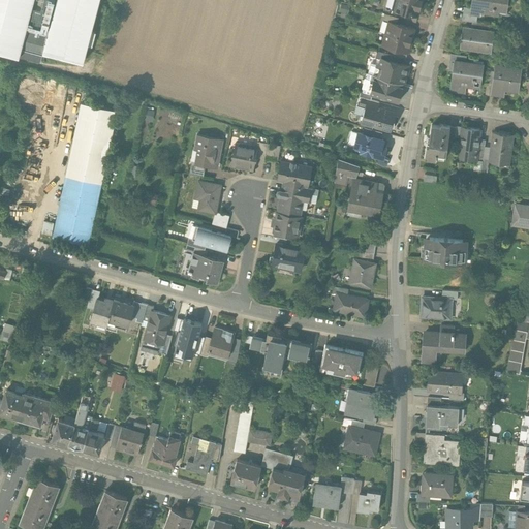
[(0,0),(0,50),(40,61),(43,51),(84,61),(88,44),(91,45),(93,44),(96,31),(92,30),(99,0),(0,0)]
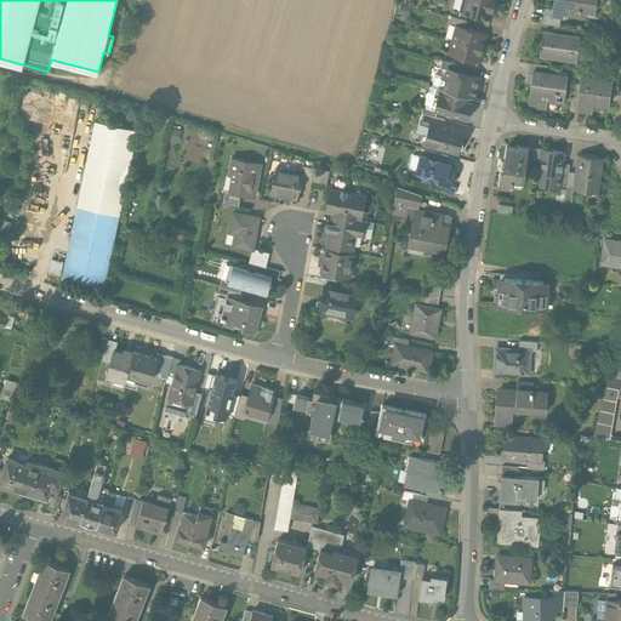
[(496,6),(474,0),(463,0),(461,11),(477,16),(490,20),(493,10),(495,10),(496,6)]
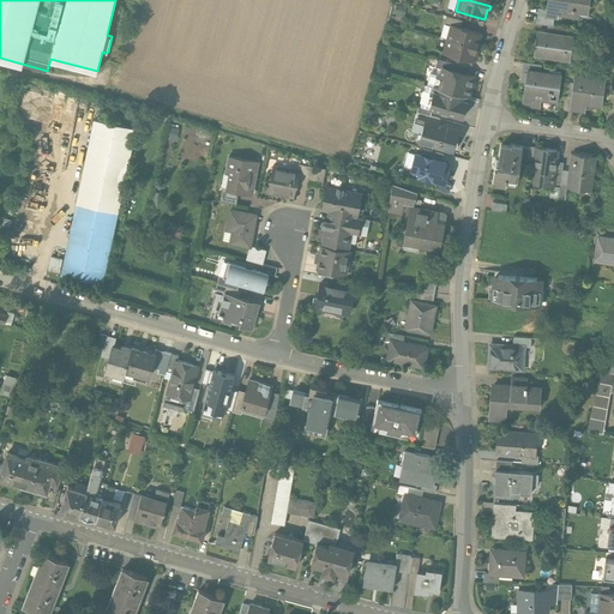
[(548,0),(547,10),(555,11),(555,13),(578,17),(578,12),(588,13),(589,0),(548,0)]
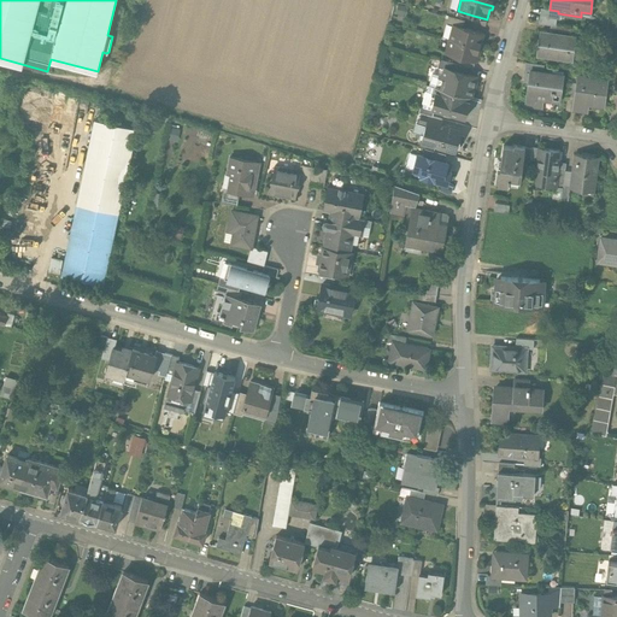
[(557,17),(540,15),(539,23),(556,25),(557,17)]
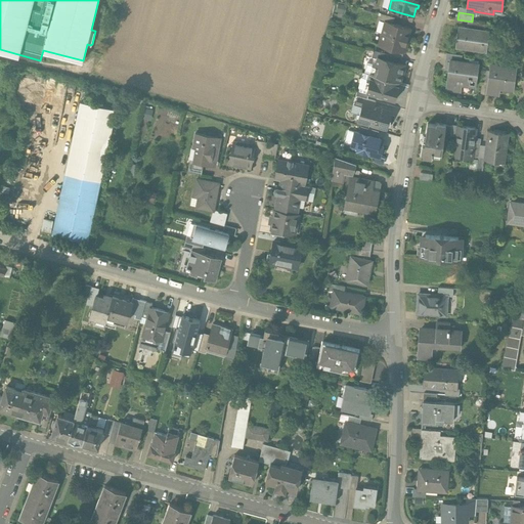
[(413,16),(402,13),(400,19),(411,23),(413,16)]
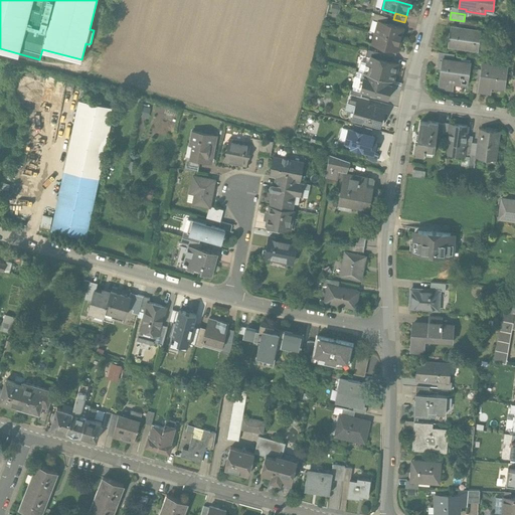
[(387,17),(374,14),(372,19),(378,21),(386,23),(387,17)]
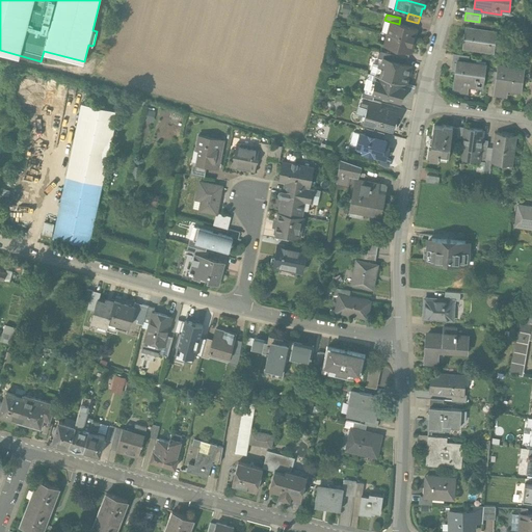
[(399,24),(391,22),(388,34),(415,42),(416,37),(415,37),(417,29),(399,24)]
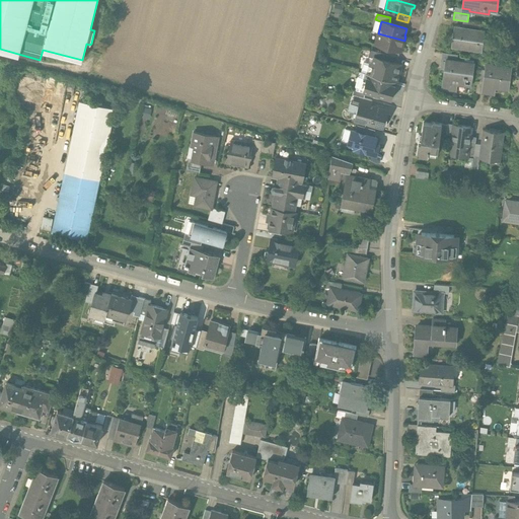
[(485,24),(468,22),(467,28),(484,30),(485,24)]
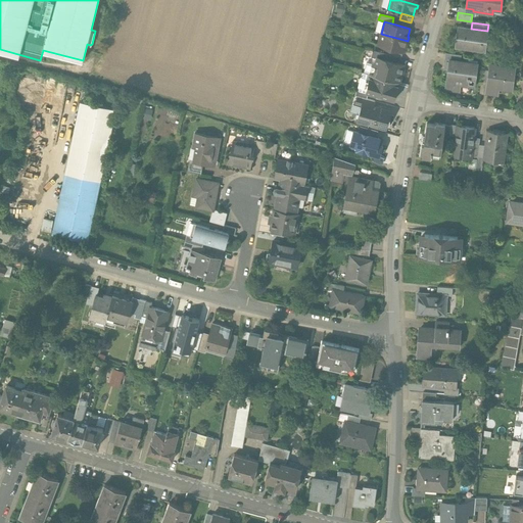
[(471,29),(459,27),(456,47),(482,51),(483,41),(486,42),(487,31),(471,29)]
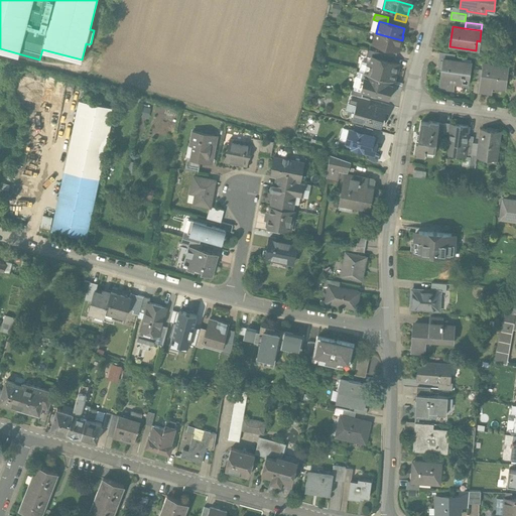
[(402,40),(376,33),(373,45),(384,48),(397,51),(399,44),(401,44),(402,40)]
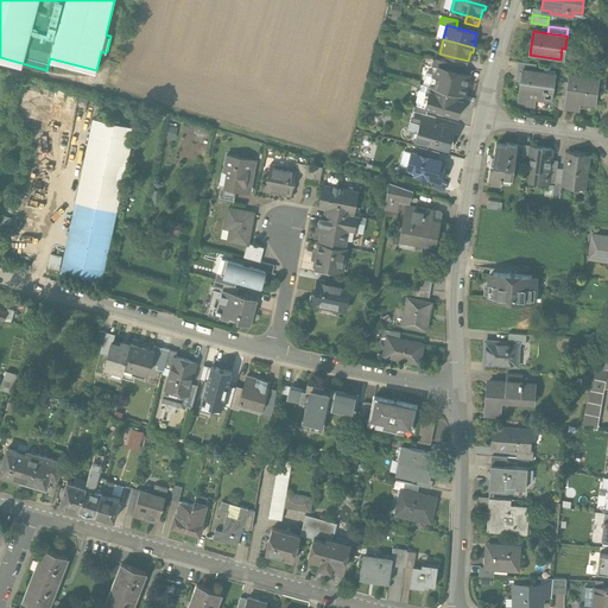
[(468,61),(453,57),(450,64),(454,64),(467,68),(468,61)]
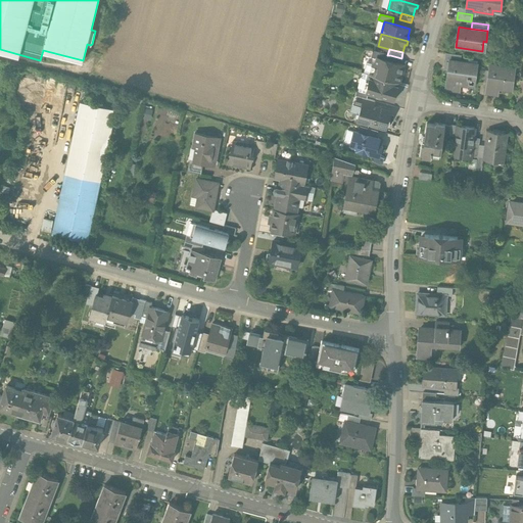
[(387,55),(373,51),(371,58),(376,59),(377,58),(389,61),(390,55),(387,55)]
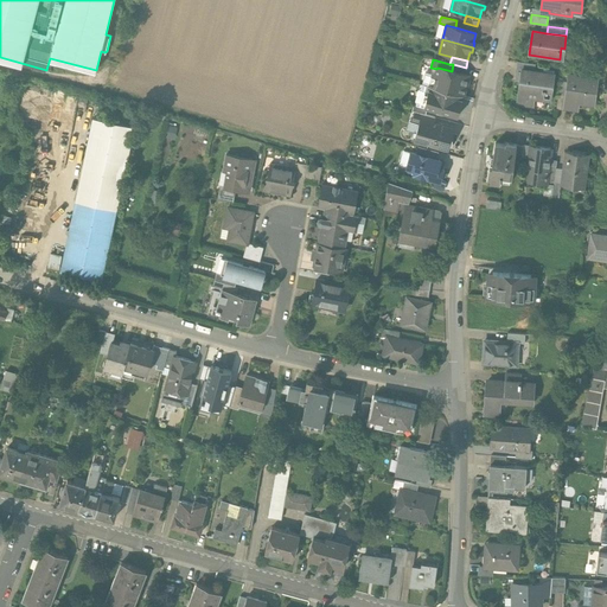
[(452,71),(438,68),(436,69),(435,76),(433,75),(429,88),(464,97),(466,87),(468,85),(470,81),(468,78),(470,76),(452,71)]
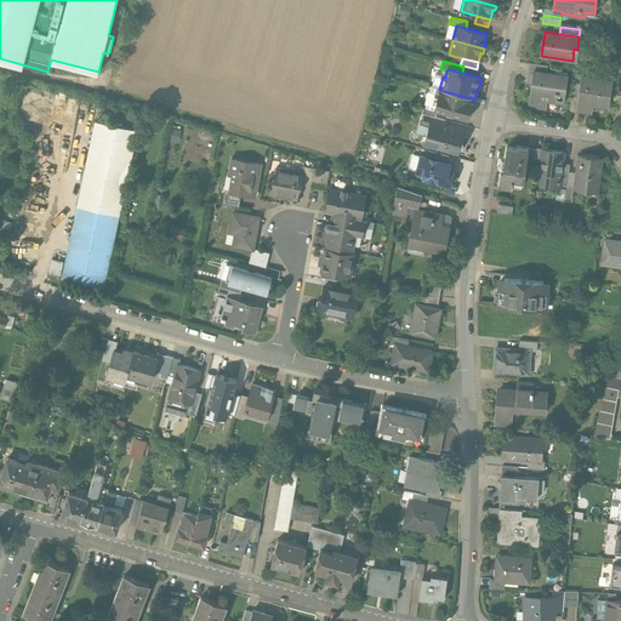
[(547,73),(534,72),(534,73),(533,74),(531,84),(529,104),(543,107),(545,98),(563,101),(567,77),(547,73)]
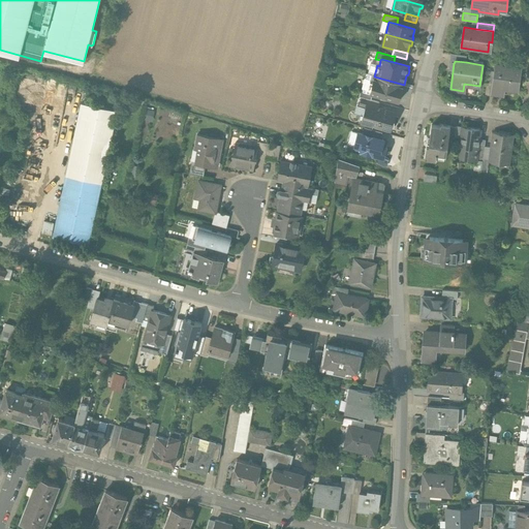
[(371,64),(368,74),(374,76),(377,65),(371,64)]
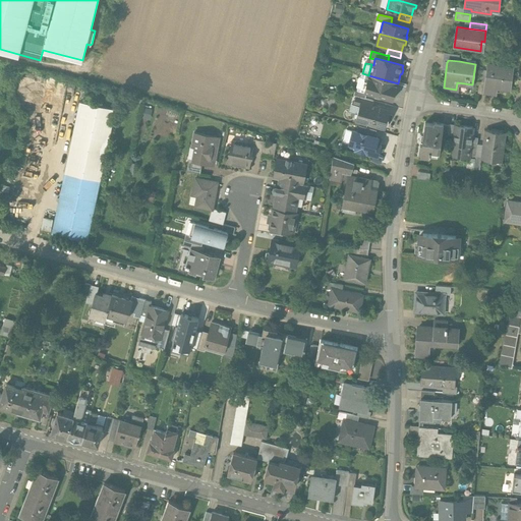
[(513,69),(487,65),(485,80),(483,93),(494,94),(495,88),(510,90),(513,69)]
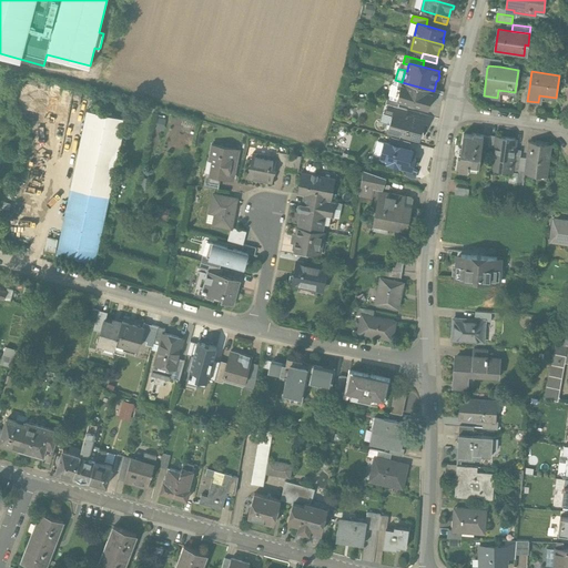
[(402,82),(395,80),(394,83),(392,84),(389,95),(391,98),(389,99),(399,102),(428,110),(434,91),(402,82)]
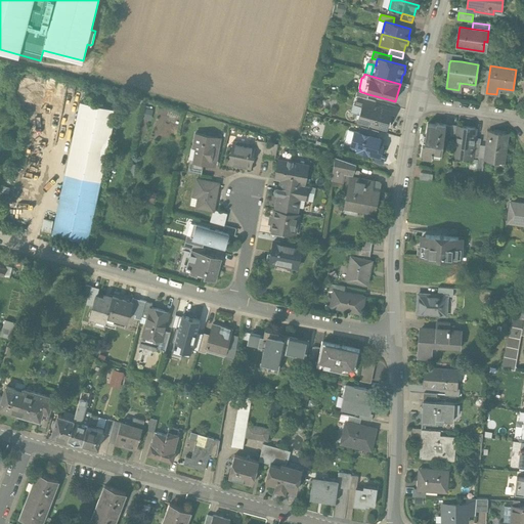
[(359,91),(357,91),(356,97),(357,97),(367,100),(368,94),(359,91)]
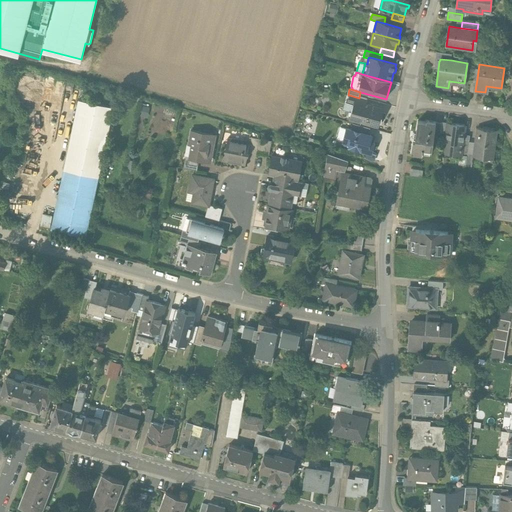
[(359,98),(349,95),(347,103),(353,105),(353,104),(364,107),(365,106),(367,100),(359,98)]
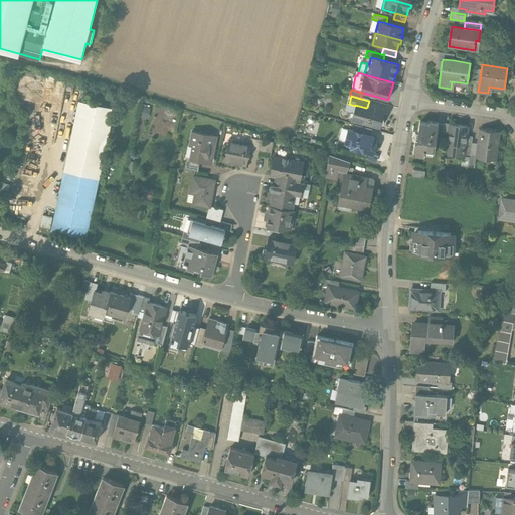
[(51,229),(51,230),(87,237),(114,109),(79,102),(54,217),(51,229)]
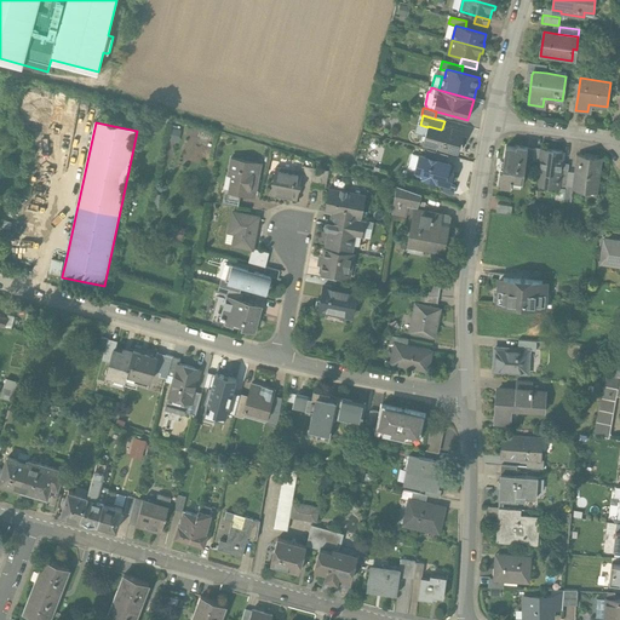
[(441,130),(428,126),(428,127),(425,137),(423,137),(420,144),(429,147),(430,144),(441,148),(442,150),(446,149),(447,151),(449,150),(457,151),(457,148),(459,149),(463,138),(460,137),(461,133),(442,128),(441,130)]
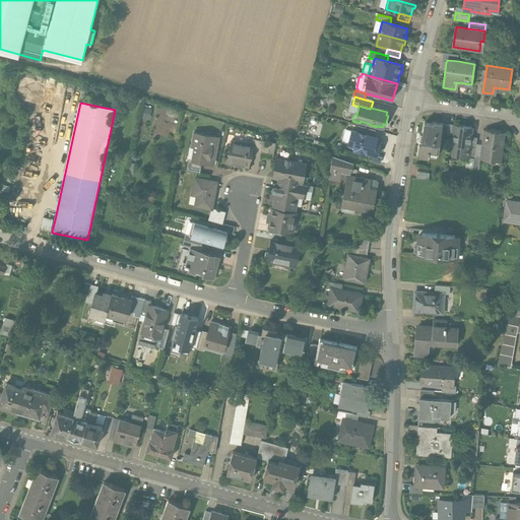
[(433,125),(424,124),(419,157),(429,158),(430,151),(439,153),(441,138),(442,125),(433,124),(433,125)]
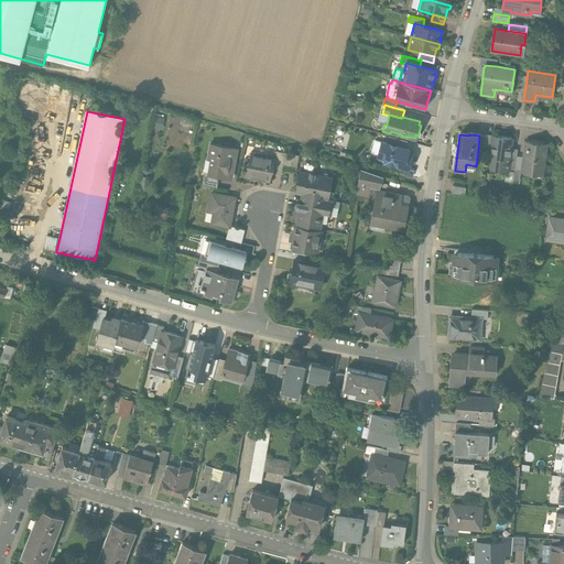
[(408,143),(389,138),(387,144),(405,150),(408,143)]
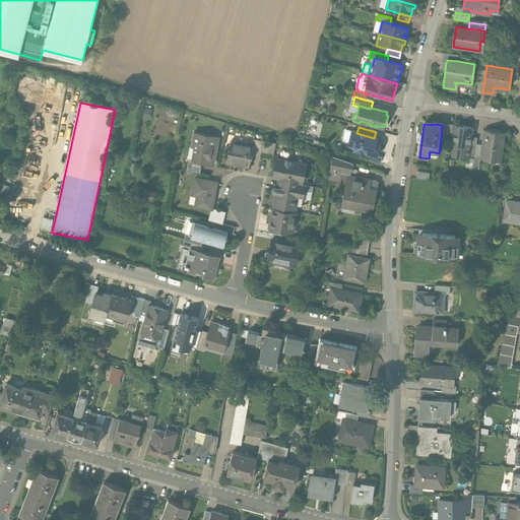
[(472,129),(454,127),(453,136),(450,154),(468,157),(470,141),(472,129)]
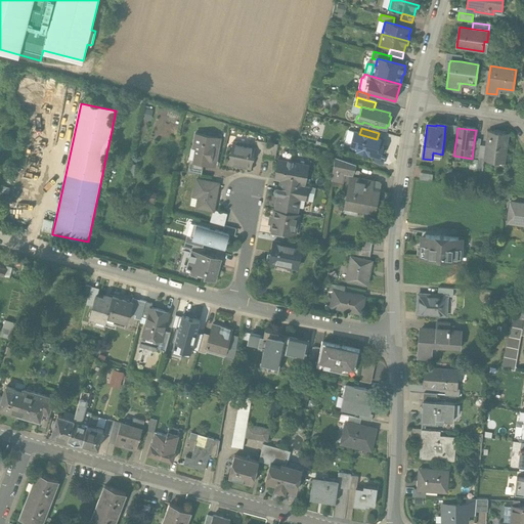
[(508,134),(488,132),(484,158),(484,161),(504,163),(508,134)]
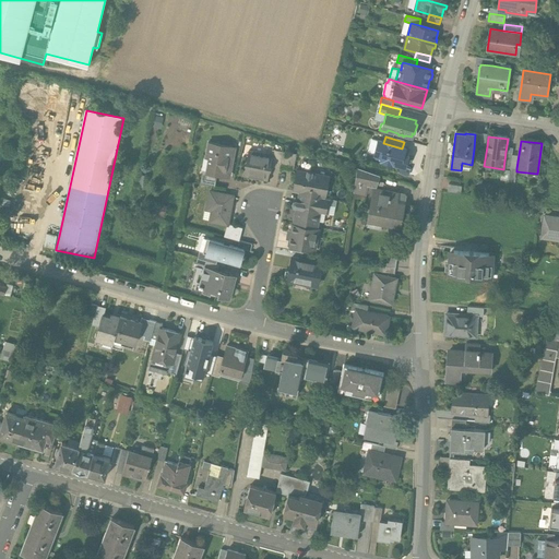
[(383,143),(379,142),(375,156),(376,156),(382,158),(381,162),(405,168),(408,157),(407,156),(403,155),(405,149),(402,149),(383,143)]
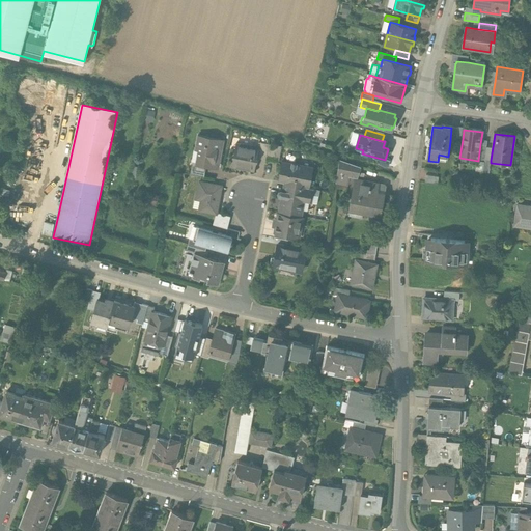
[(223,141),(196,137),(189,173),(217,178),(223,141)]
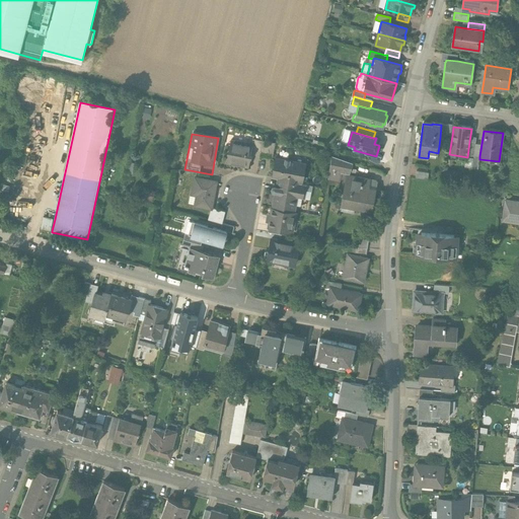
[(251,144),(231,140),(227,163),(234,164),(237,162),(248,164),(250,154),(252,144),(251,144)]
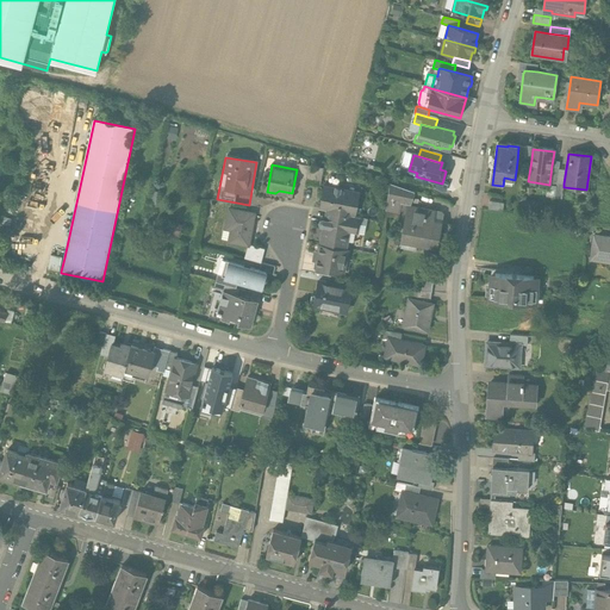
[(309,166),(297,165),(296,169),(297,169),(294,181),(305,184),(309,166)]
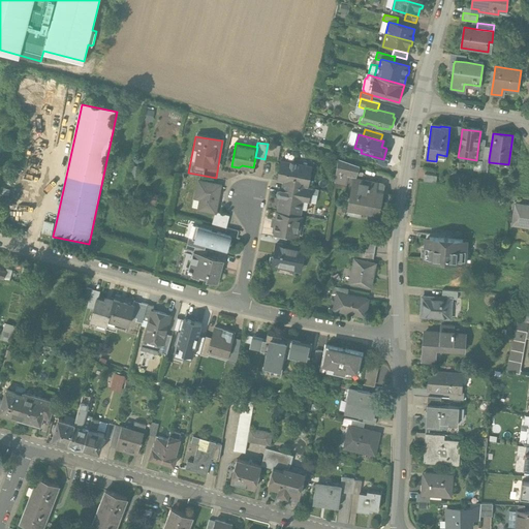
[(280,147),(268,144),(265,159),(277,161),(280,147)]
